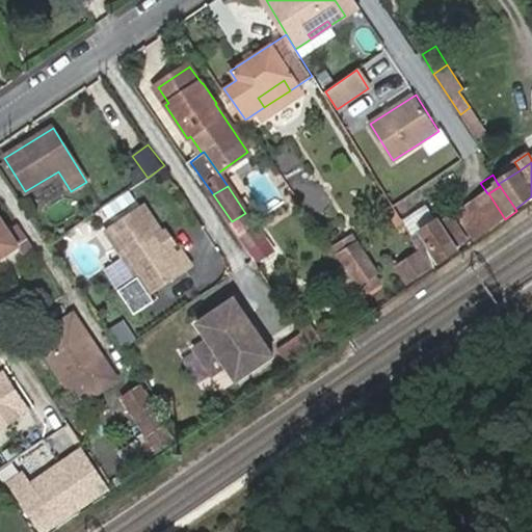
[(491,227),(505,219),(488,193),(487,193),(476,201),(491,227)]
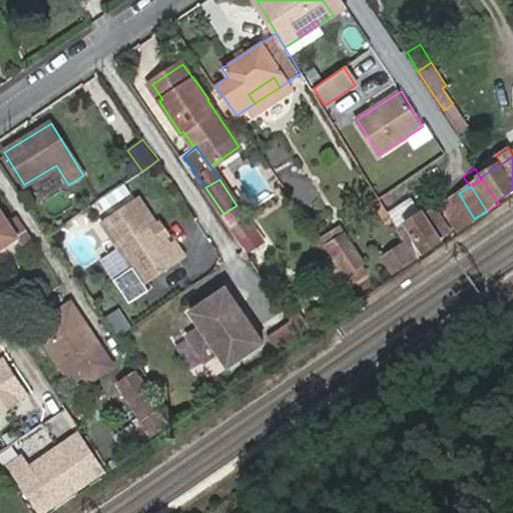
[(157,222),(140,197),(103,222),(144,284),(185,255),(176,241),(171,244),(165,236),(160,233),(157,229),(157,222)]
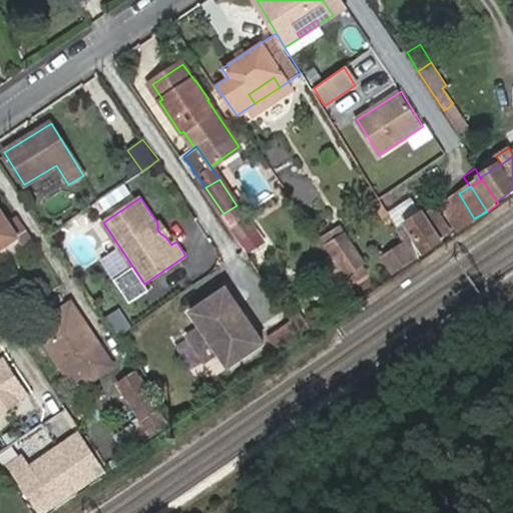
[(246,217),(236,205),(223,213),(232,227),(246,217)]
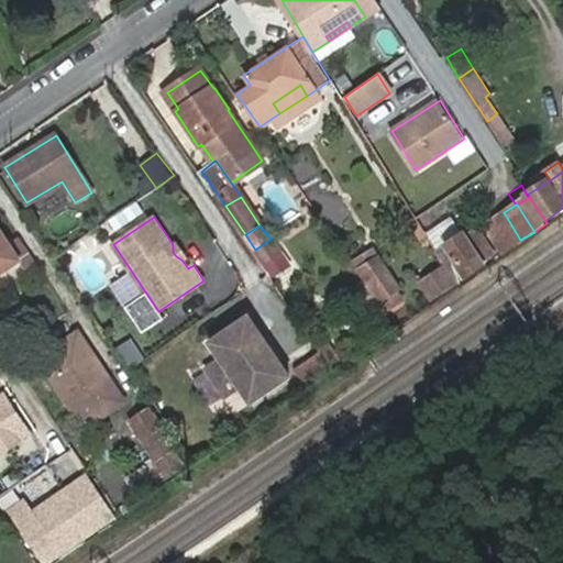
[(439,249),(459,282),(485,264),(484,263),(493,256),(485,246),(487,241),(486,235),(485,234),(481,232),(477,231),(474,232),(471,233),(470,235),(468,239),(465,233),(439,249)]
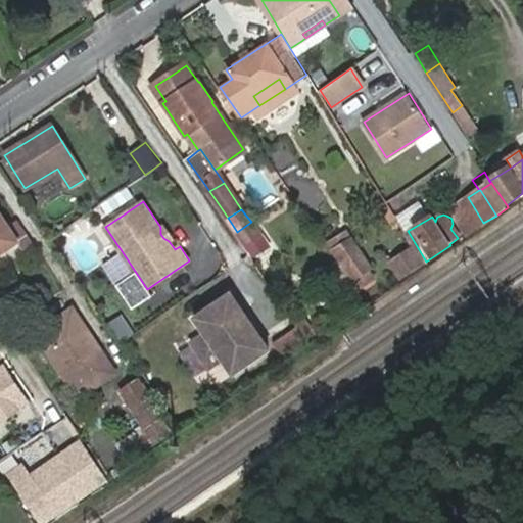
[(0,251),(16,241),(0,217),(0,251)]
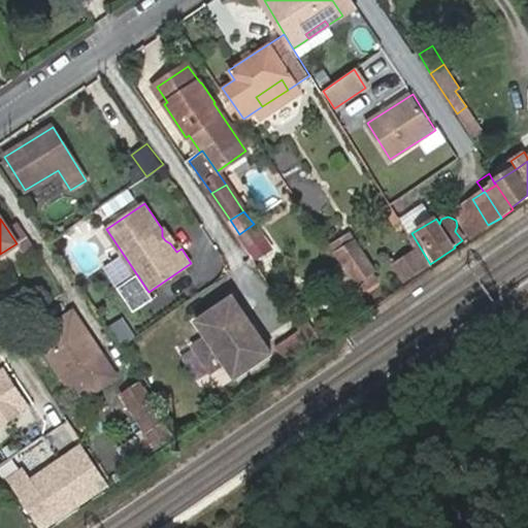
[(170,243),(162,229),(162,236),(165,240),(170,243)]
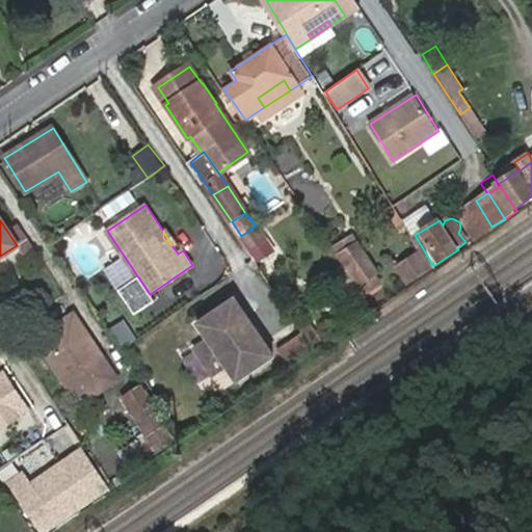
[(337,247),(362,284),(379,271),(361,243),(349,251),(344,243),(337,247)]
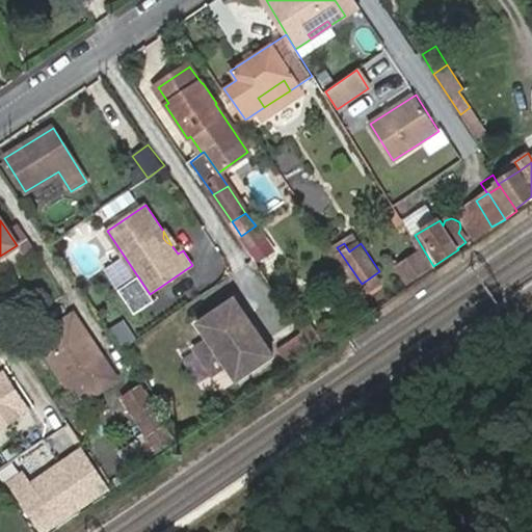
[(396,268),(406,285),(428,269),(419,255),(396,268)]
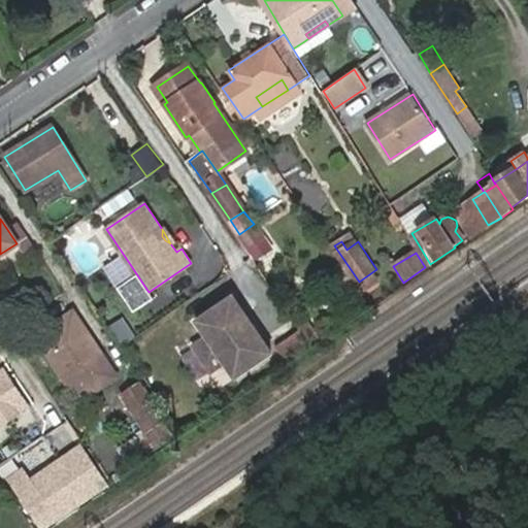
[(345,266),(335,273),(354,301),(365,294),(345,266)]
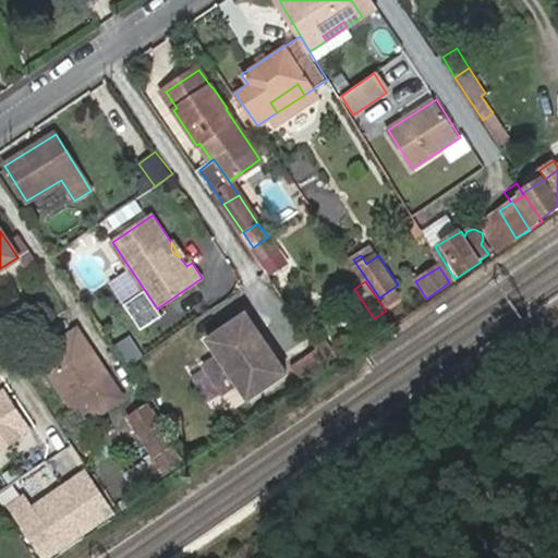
[(209,368),(226,393),(241,384),(252,401),(291,375),(251,315),(211,341),(223,359),(209,368)]
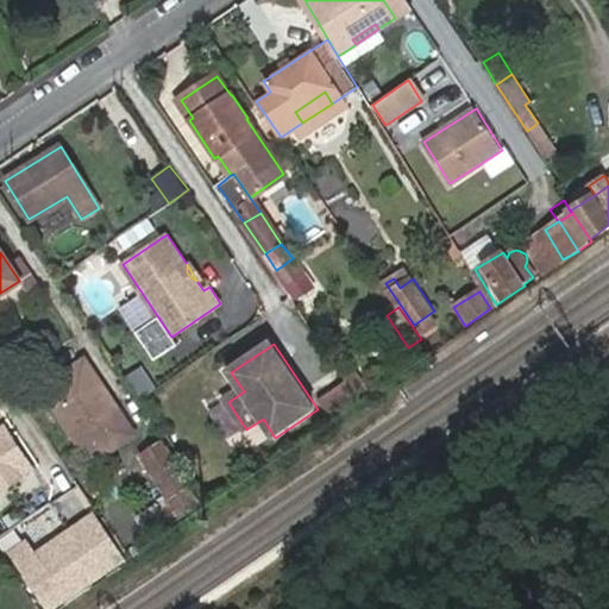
[(86,363),(80,369),(105,406),(112,402),(86,363)]
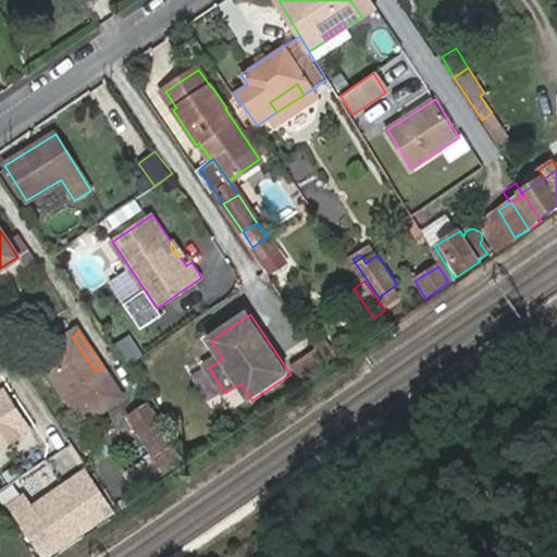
[(96,371),(73,337),(40,359),(86,426),(124,400),(102,368),(96,371)]
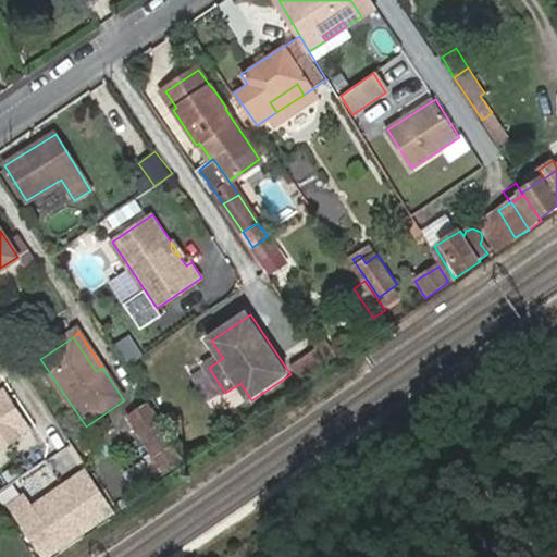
[(326,339),(317,346),(334,371),(344,364),(326,339)]
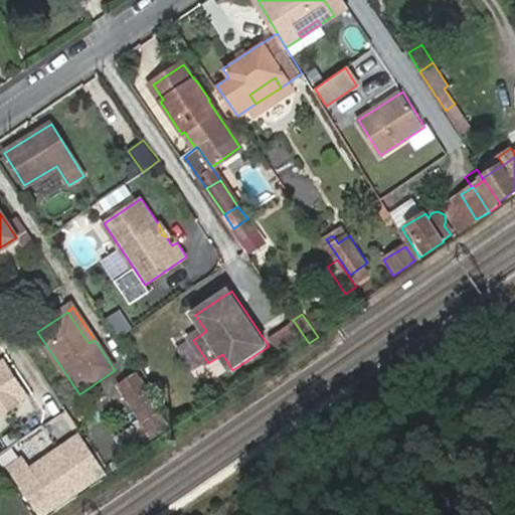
[(0,410),(28,392),(5,358),(0,360),(0,410)]
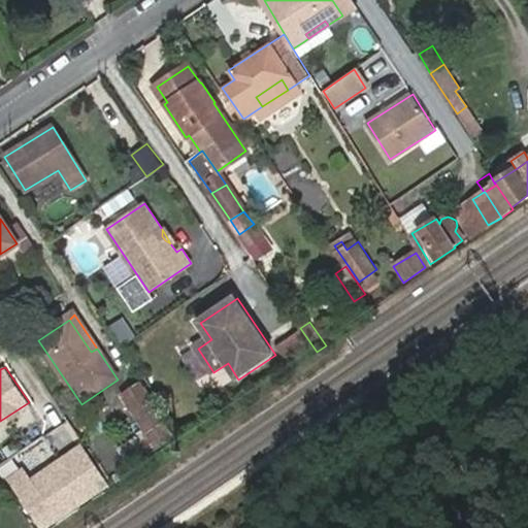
[(135,433),(138,438),(119,452),(128,466),(171,436),(163,423),(165,422),(139,384),(121,395),(142,429),(135,433)]
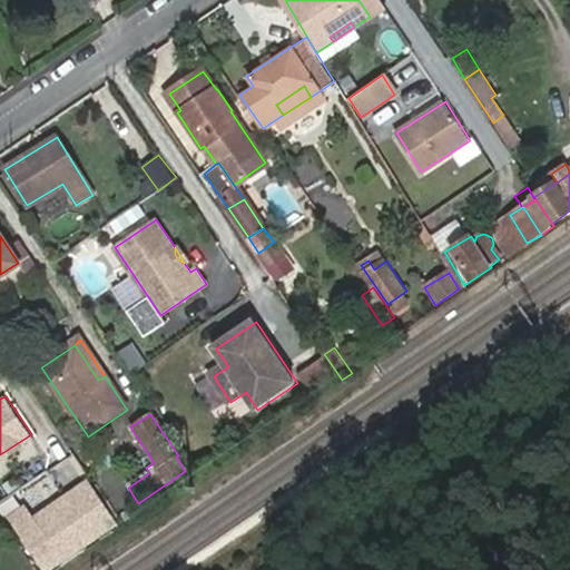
[(23,503),(5,517),(41,569),(57,569),(120,528),(87,479),(32,516),(23,503)]
